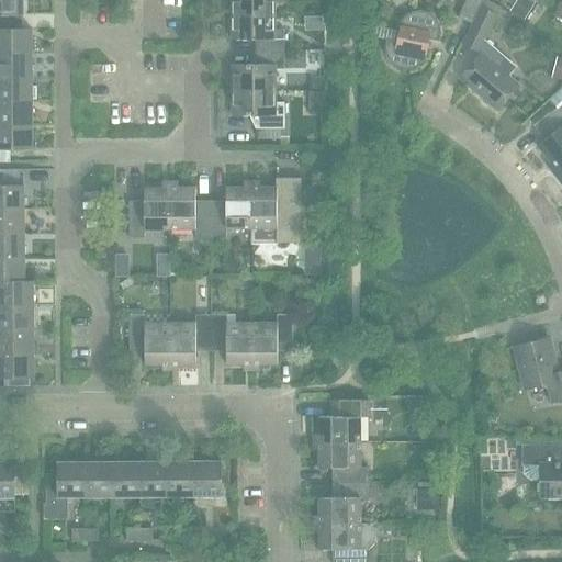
[(0,0),(0,29),(10,29),(23,29),(22,0),(0,0)]
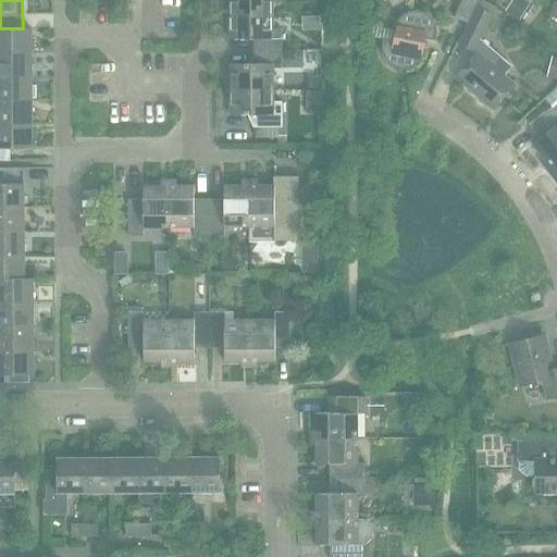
[(230,0),(231,15),(272,14),(272,2),(282,2),(281,0),(230,0)]
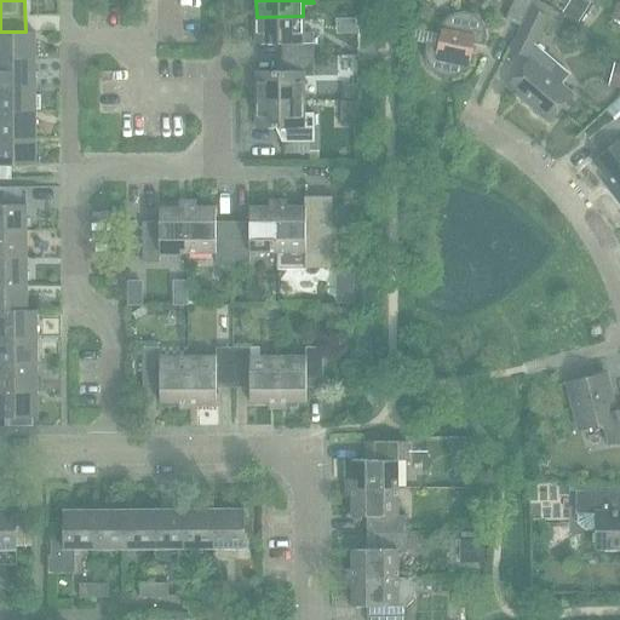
[(512,0),(504,18),(520,26),(532,0),(512,0)]
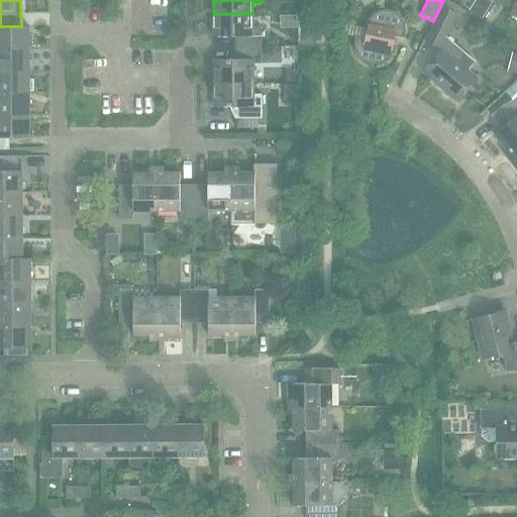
[(441,6),(434,21),(425,39),(440,46),(442,48),(422,72),(456,101),(477,78),(458,62),(463,55),(444,38),(456,14),(441,6)]
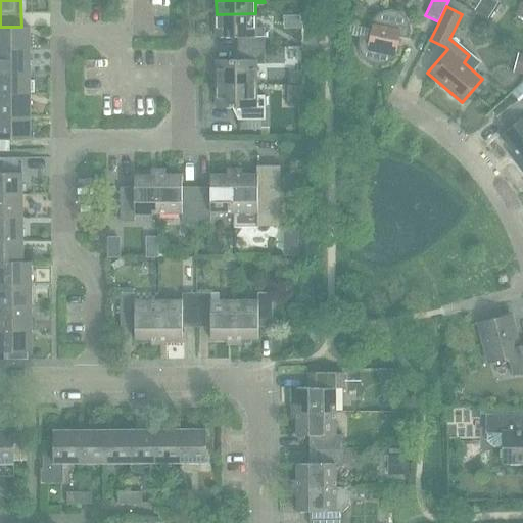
[(369,27),(369,30),(370,30),(369,38),(360,36),(359,39),(358,41),(358,44),(358,46),(359,49),(360,51),(361,53),(362,55),(363,57),(365,59),(367,60),(369,62),(372,62),(374,63),(376,64),(379,64),(381,63),(384,63),(386,62),(388,61),(390,59),(392,58),(394,56),(395,54),(396,52),(397,49),(398,47),(398,45),(397,44),(399,36),(409,38),(409,35),(410,33),(410,30),(410,28),(409,26),(409,22),(408,20),(406,18),(405,16),(402,14),(400,13),(398,12),(396,11),(393,10),(391,10),(388,10),(386,10),(383,10),(381,11),(379,12),(377,14),(375,15),(373,17),(372,19),(371,21),(370,25),(369,27)]
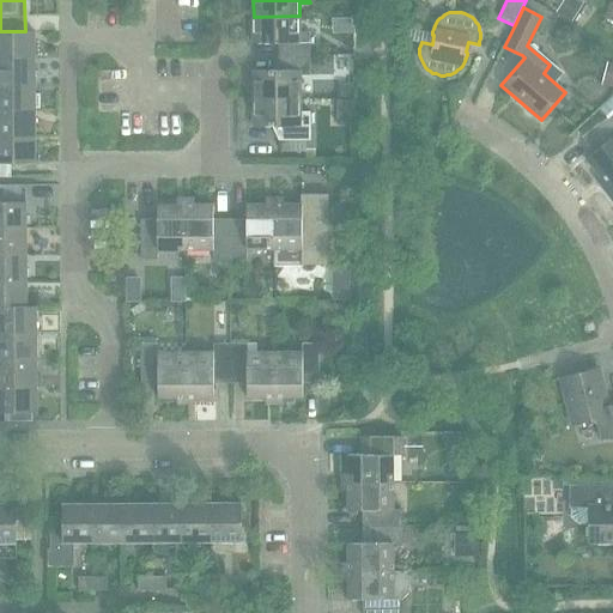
[(299,16),(254,17),(254,43),(279,43),(279,55),(310,55),(310,31),(299,31),(299,16)]
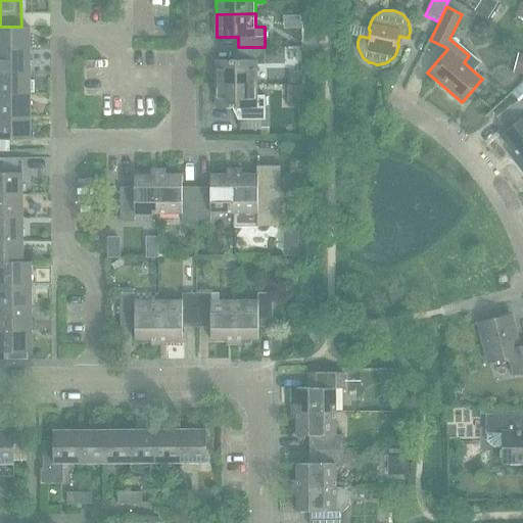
[(9,27),(0,27),(0,48),(30,49),(30,27),(21,27),(9,27)]
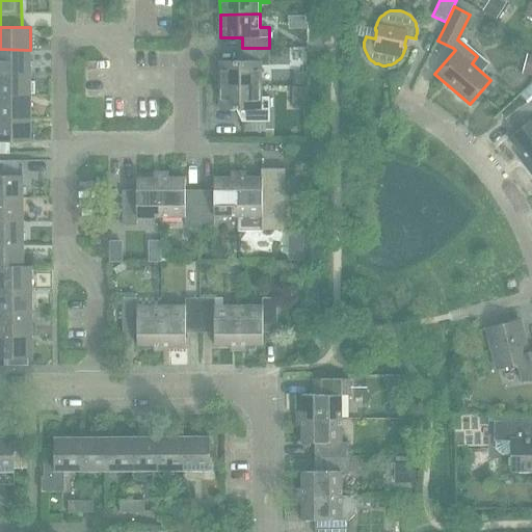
[(269,48),(242,48),(242,61),(220,61),(220,86),(261,86),(260,65),(269,64),(269,48)]
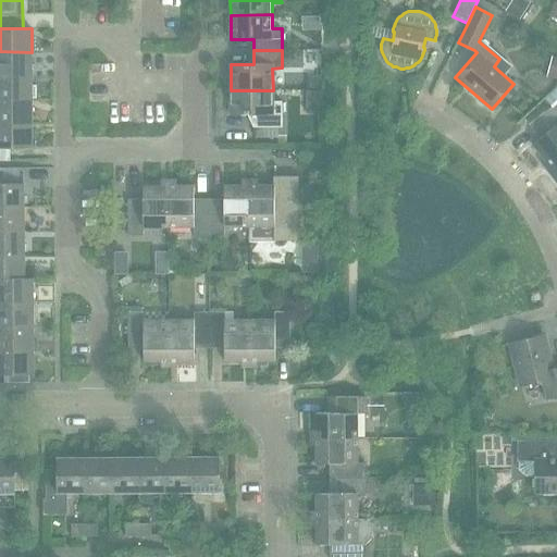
[(0,75),(32,75),(32,52),(0,51),(0,75)]
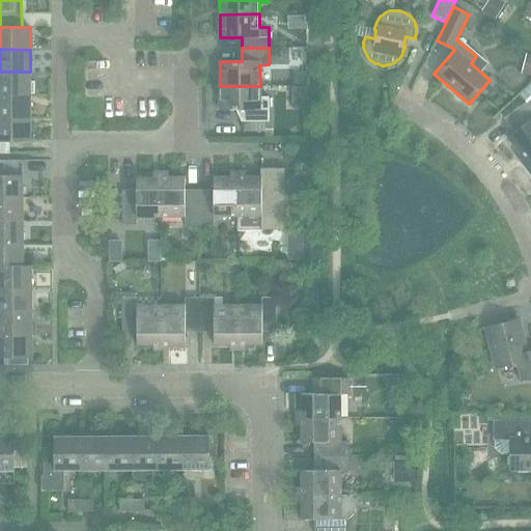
[(530,54),(527,54),(522,74),(530,75),(530,54)]
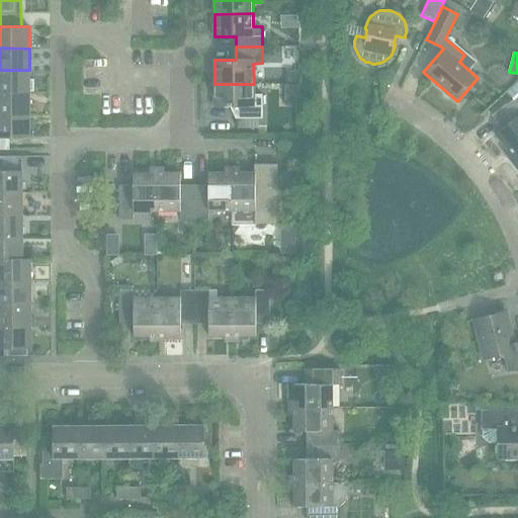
[(0,70),(0,92),(29,93),(29,91),(33,91),(33,79),(29,79),(29,70),(0,70)]
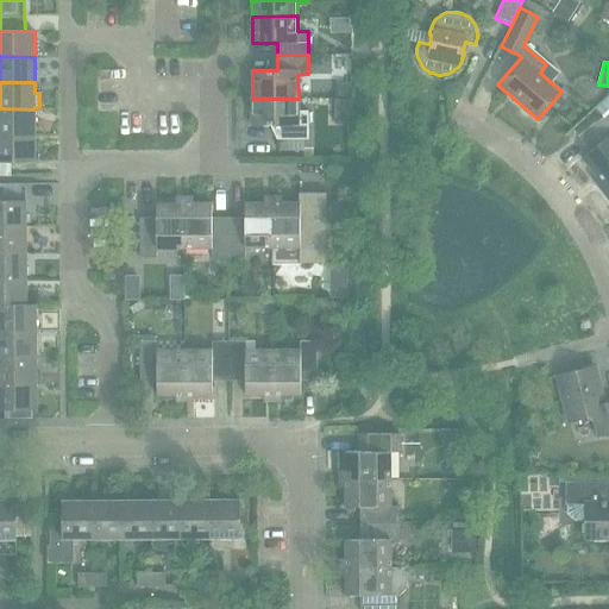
[(299,99),(252,99),(252,125),(277,125),(277,139),(308,139),(308,111),(299,111),(299,99)]
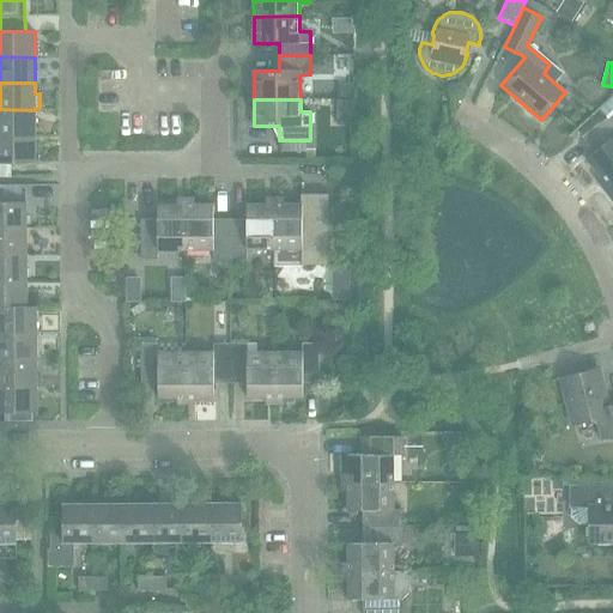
[(0,135),(35,135),(35,110),(0,109),(0,135)]
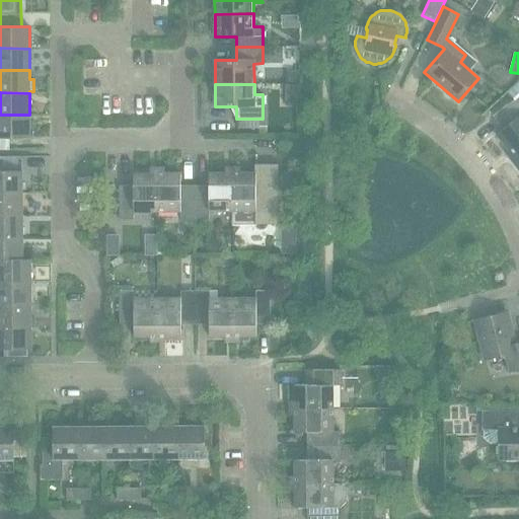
[(496,134),(518,162),(518,94),(493,116),(503,129),(496,134)]
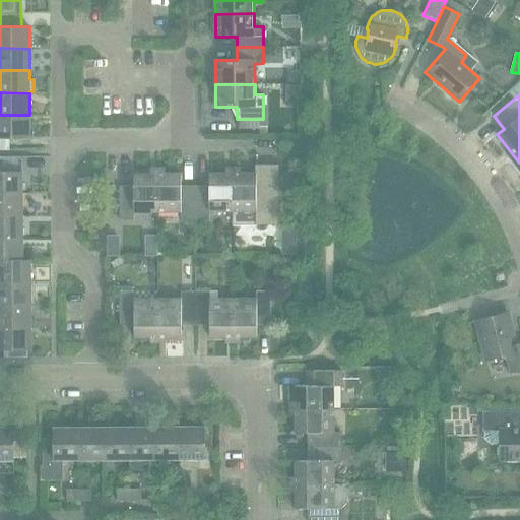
[(29,137),(29,115),(0,115),(0,149),(10,150),(9,137),(29,137)]
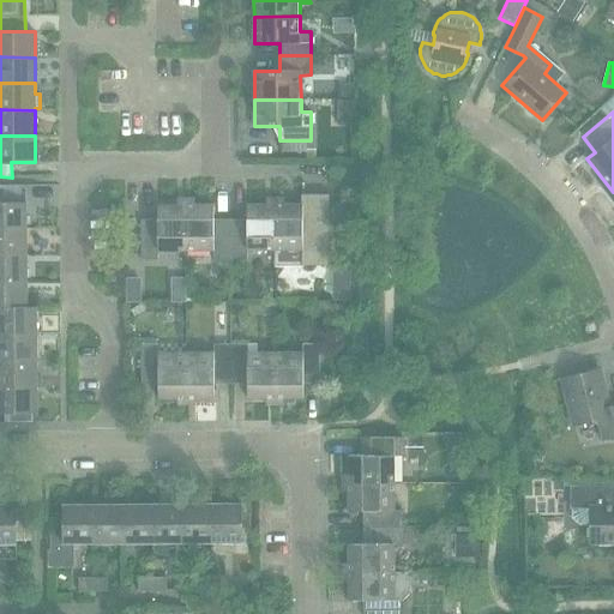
[(0,229),(25,229),(25,185),(0,185),(0,229)]
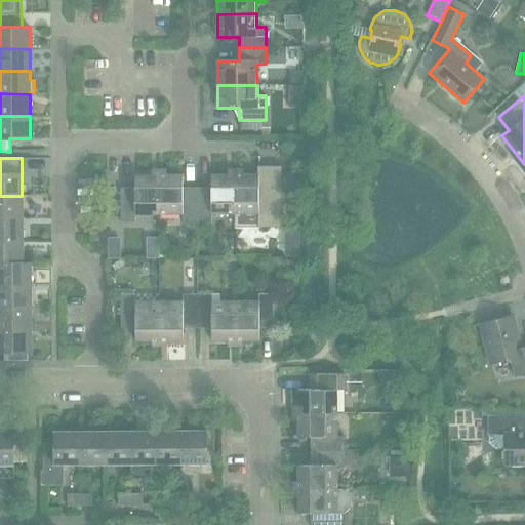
[(253,174),(235,174),(236,227),(281,227),(281,166),(253,166),(253,174)]
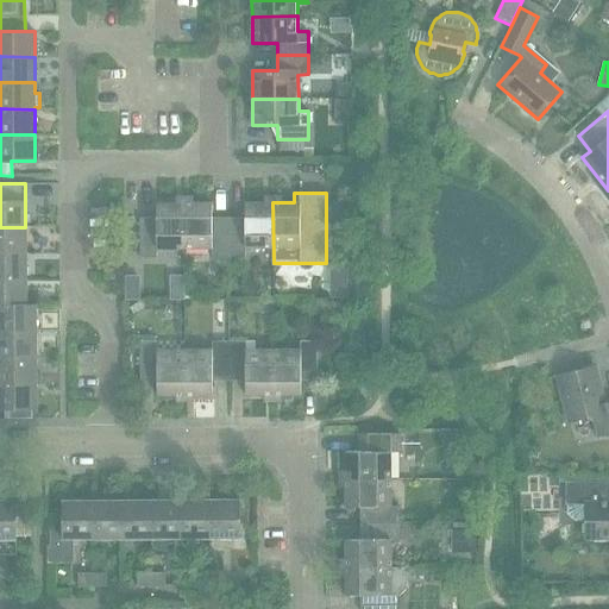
[(274,263),(272,202),(245,202),(245,218),(227,218),(227,257),(245,257),(245,246),(271,248),(271,263),(274,263)]
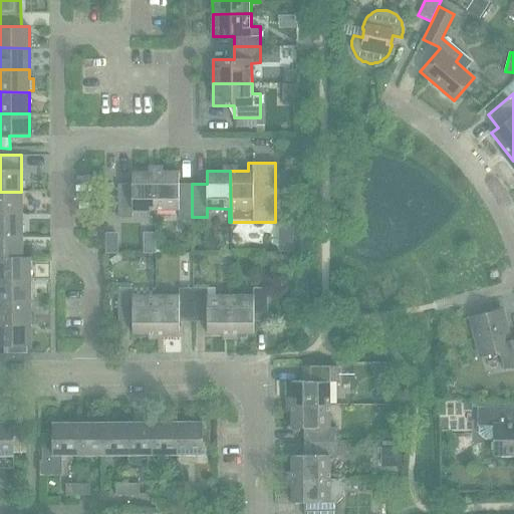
[(133,209),(155,209),(155,172),(133,172),(133,184),(117,184),(117,217),(133,217),(133,209)]
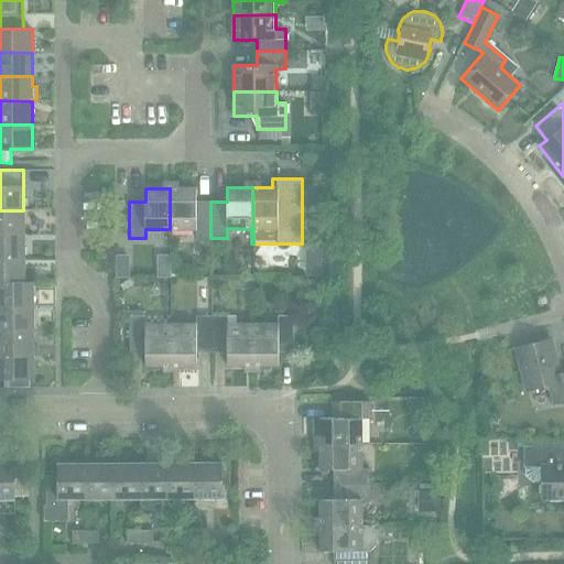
[(196,238),(210,238),(210,202),(196,202),(196,188),(170,188),(170,229),(196,229),(196,238)]
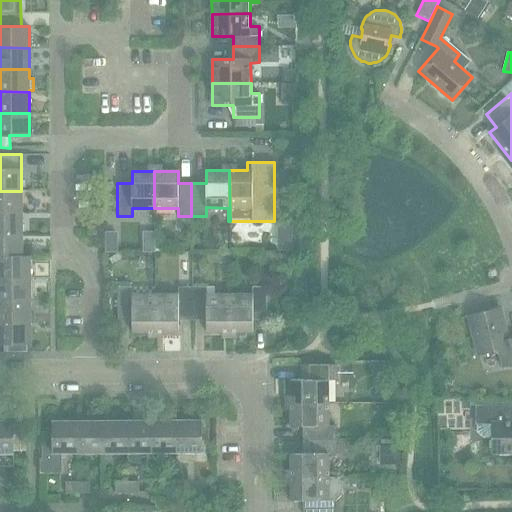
[(21,191),(0,191),(0,212),(21,212),(21,191)]
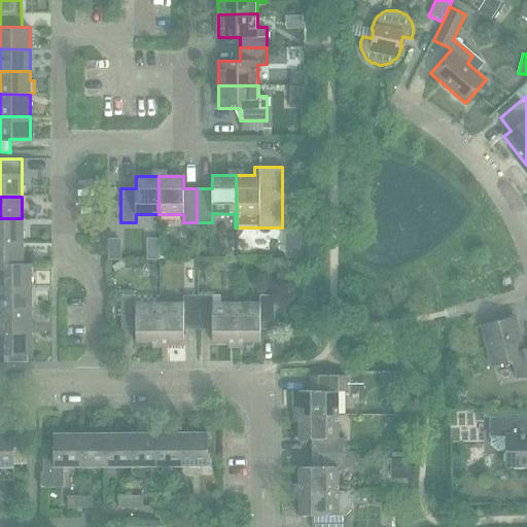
[(22,218),(0,218),(0,241),(22,242),(22,218)]
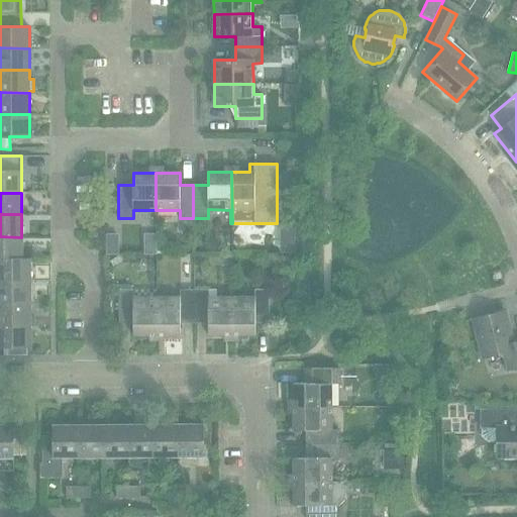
[(21,237),(0,236),(0,259),(29,260),(29,259),(22,259),(21,237)]
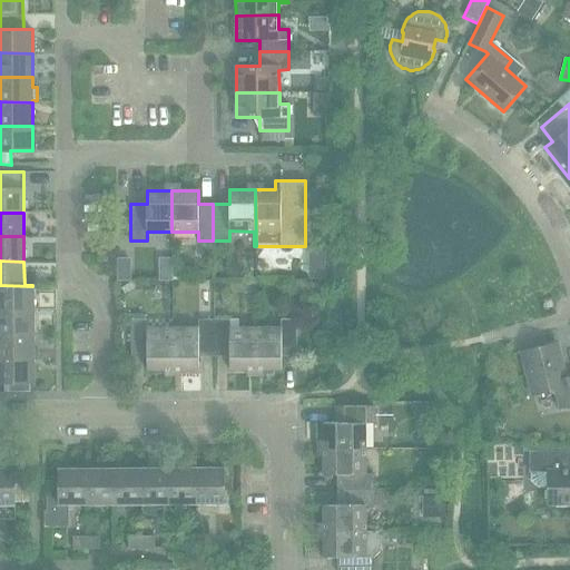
[(147,269),(128,269),(129,281),(147,281),(147,269)]
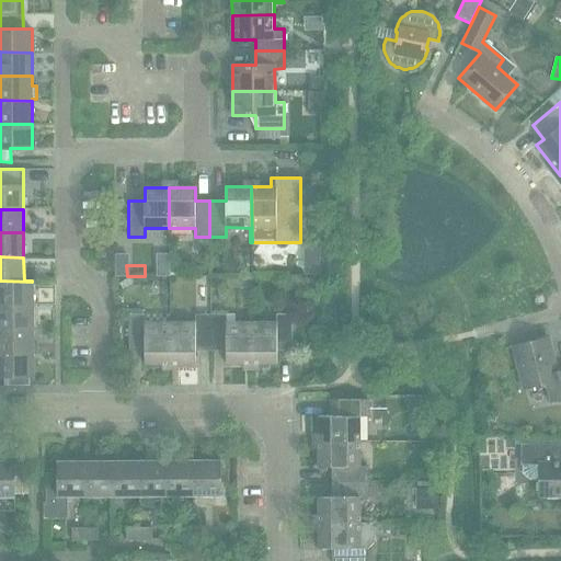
[(0,305),(33,306),(32,282),(0,281),(0,305)]
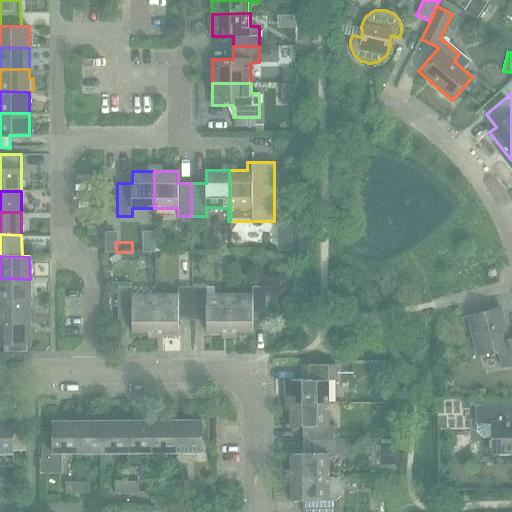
[(30,279),(0,278),(0,299),(30,300),(30,279)]
